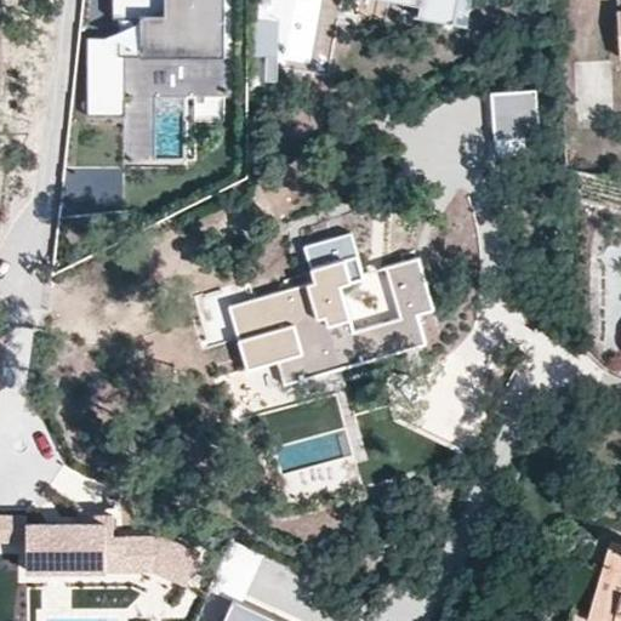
[(234,58),(233,0),(119,0),(120,41),(120,60),(126,60),(234,58)]
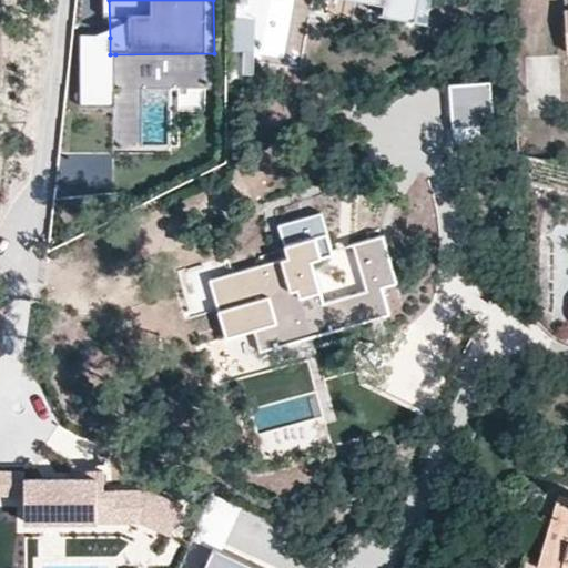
[(320,0),(389,9),(386,30),(442,37),(446,0),(320,0)]
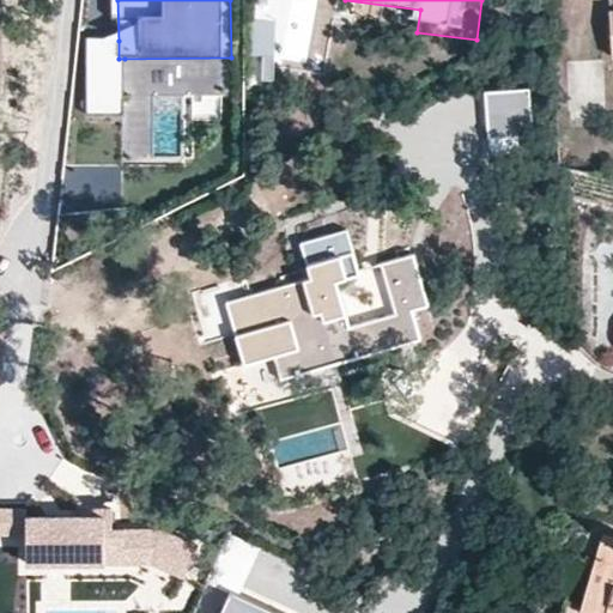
[(119,59),(119,41),(89,41),(89,117),(126,117),(125,59),(119,59)]
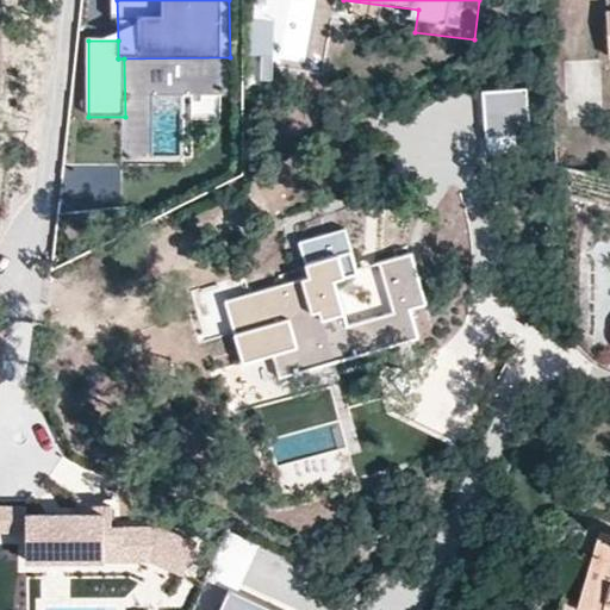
[(566,61),(567,98),(601,97),(599,60),(566,61)]
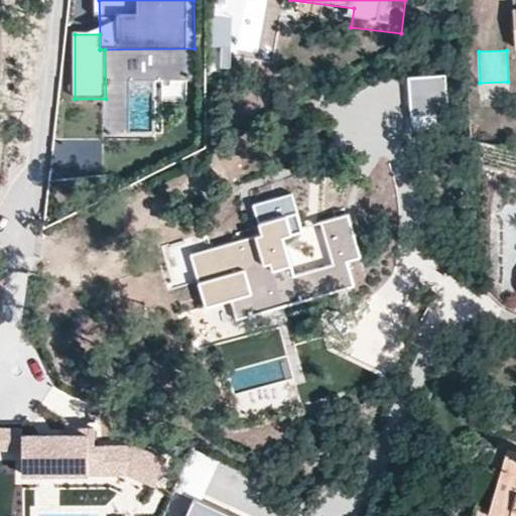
[(440,76),(406,79),(409,116),(443,114),(440,76)]
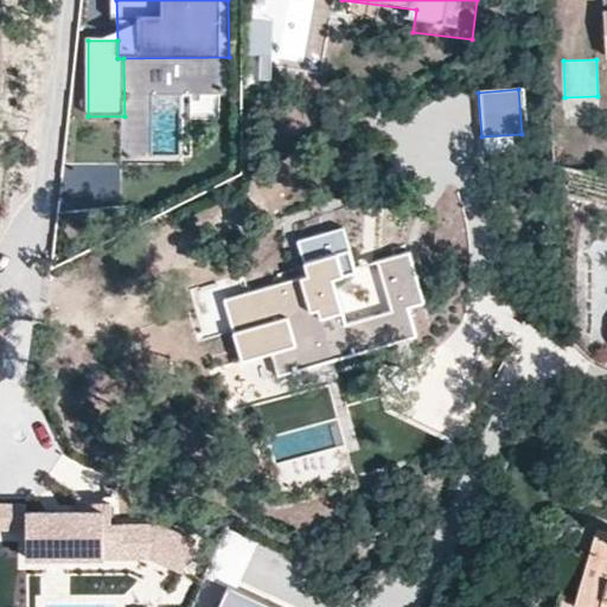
[(357,272),(344,227),(296,240),(306,274),(223,298),(242,362),(272,352),(278,375),(417,334),(409,307),(426,302),(410,250),(376,260),(390,310),(346,323),(333,279),(357,272)]
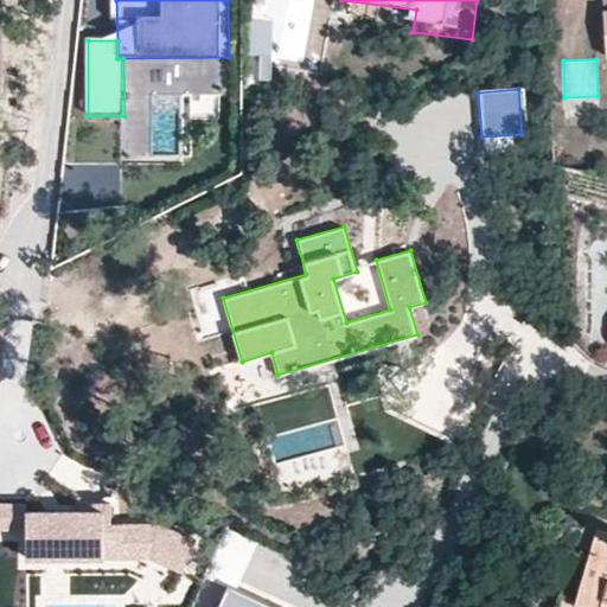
[(112,524),(112,503),(82,503),(82,511),(27,511),(27,504),(0,504),(0,526),(27,526),(27,556),(153,555),(183,568),(195,540),(159,524),(112,524)]
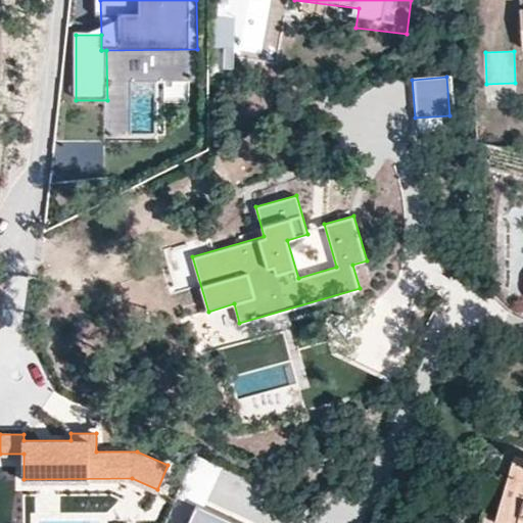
[(522,522),(522,467),(522,466),(522,457),(515,456),(497,517),(483,513),(479,522),(522,522)]
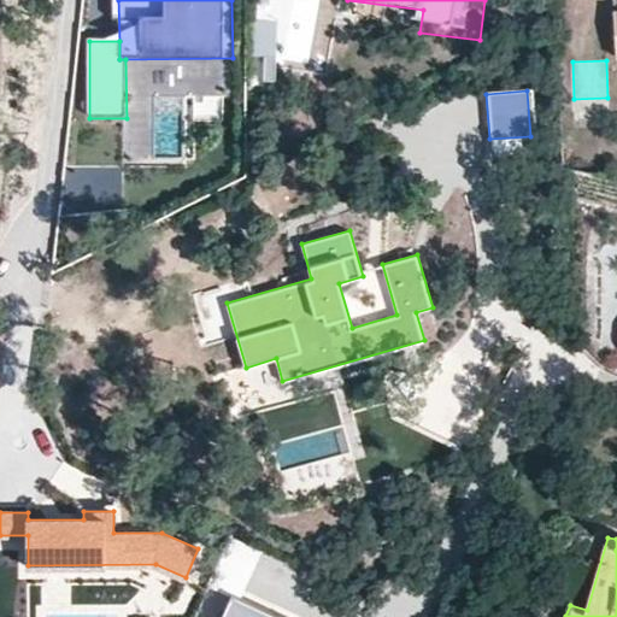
[(274,616),(235,599),(225,616),(274,616)]
